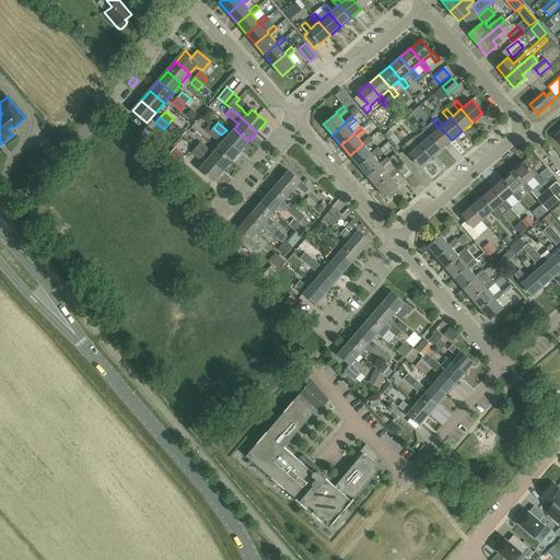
[(430,136),(442,149),(452,140),(440,127),(439,128),(432,133),(427,127),(422,130),(428,137),(430,136)]
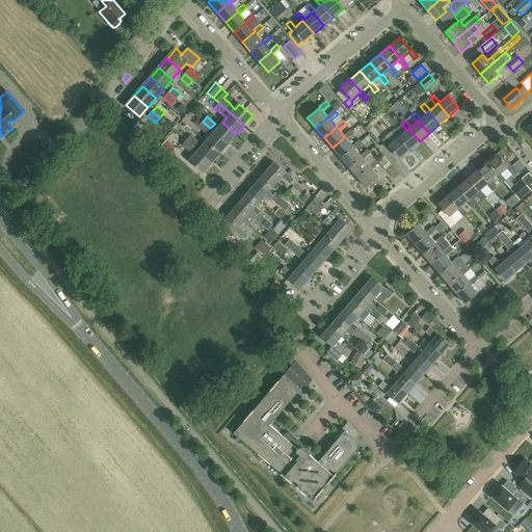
[(203,122),(198,127),(206,133),(210,128),(203,122)]
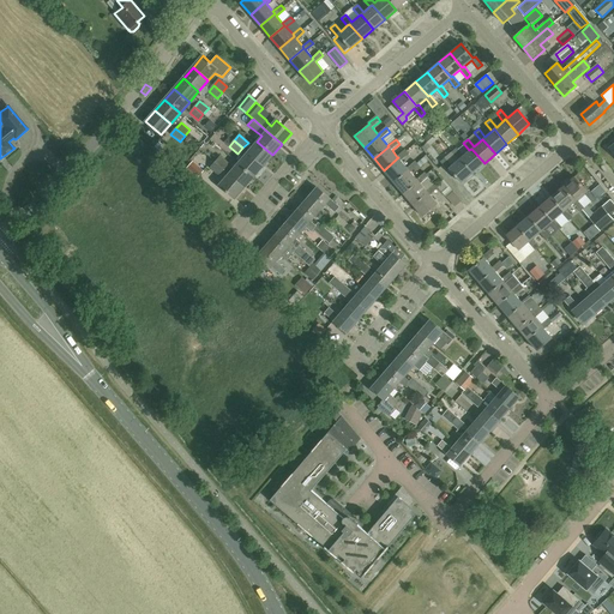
[(272,155),(257,142),(248,152),(263,166),(272,155)]
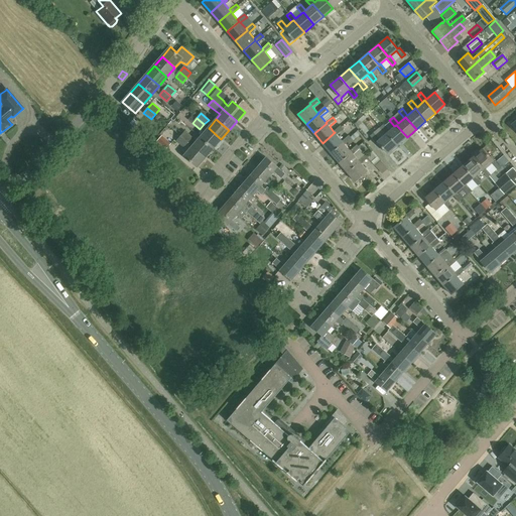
[(387,133),(397,145),(407,137),(396,125),(394,126),(388,131),(383,126),(380,129),(385,134),(387,133)]
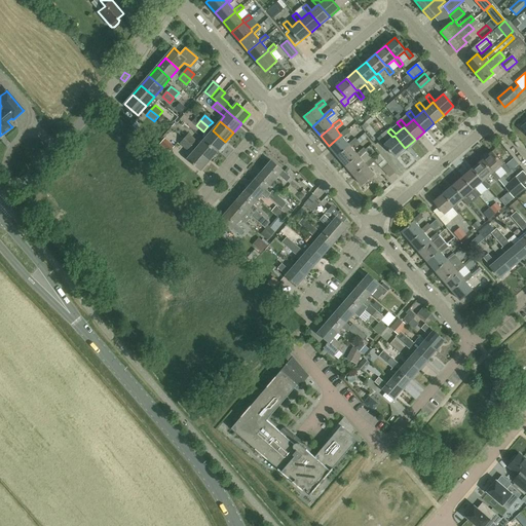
[(349,145),(348,144),(344,138),(350,133),(347,128),(340,135),(341,135),(329,146),(337,155),(349,145)]
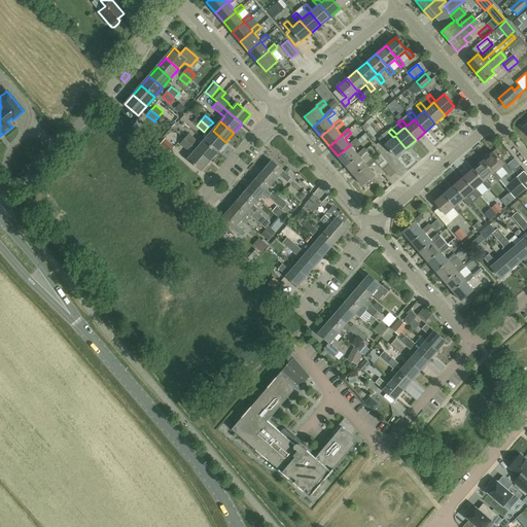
[(213,131),(205,140),(217,151),(225,142),(213,131)]
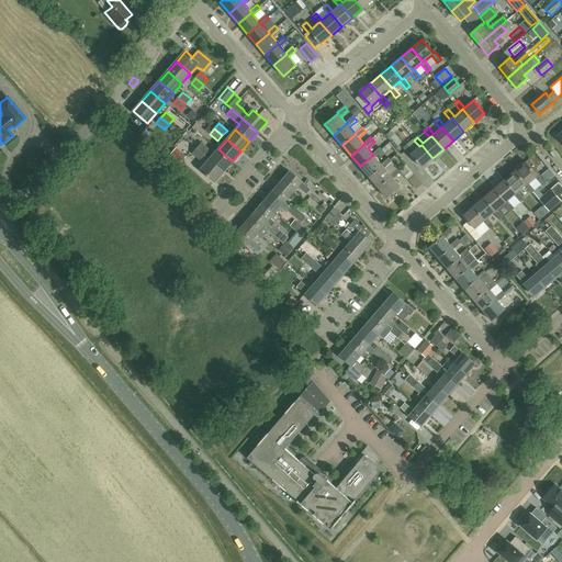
[(495,139),(480,146),(484,156),(499,148),(495,139)]
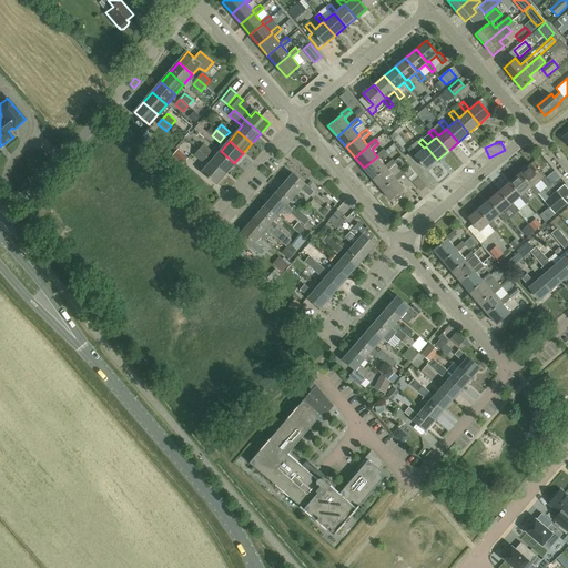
[(208,158),(212,152),(203,144),(199,150),(208,158)]
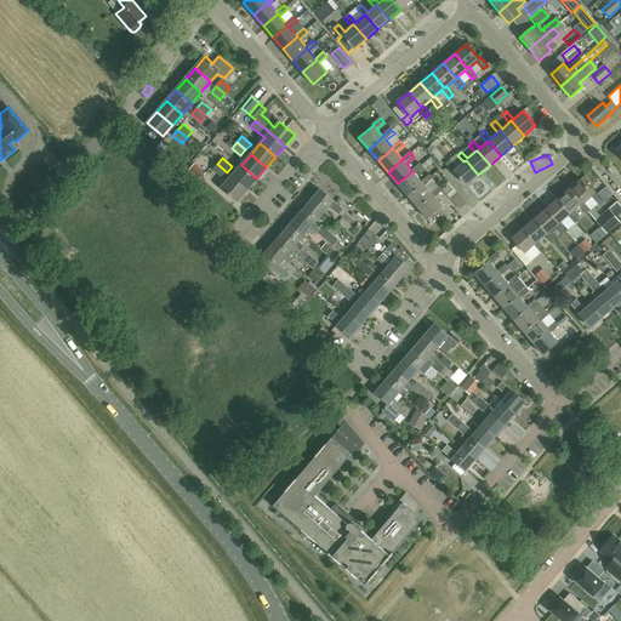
[(466,160),(463,161),(456,167),(450,161),(446,165),(454,174),(455,172),(467,184),(478,175),(466,160)]
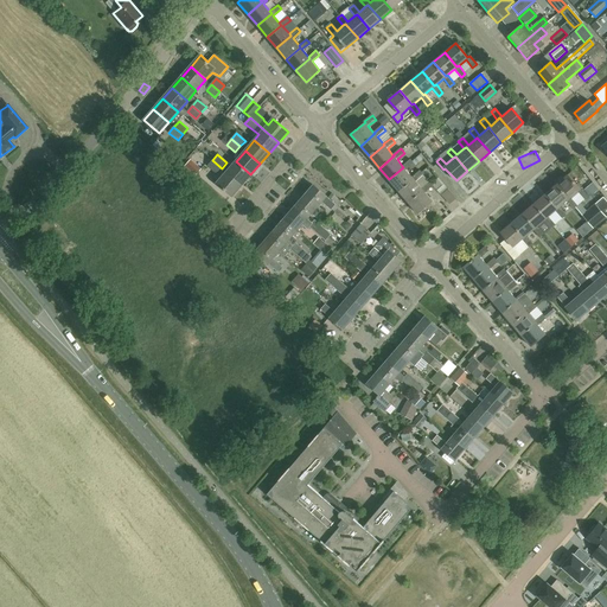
[(410,159),(402,166),(403,167),(389,179),(398,191),(413,179),(411,177),(406,170),(414,163),(410,159)]
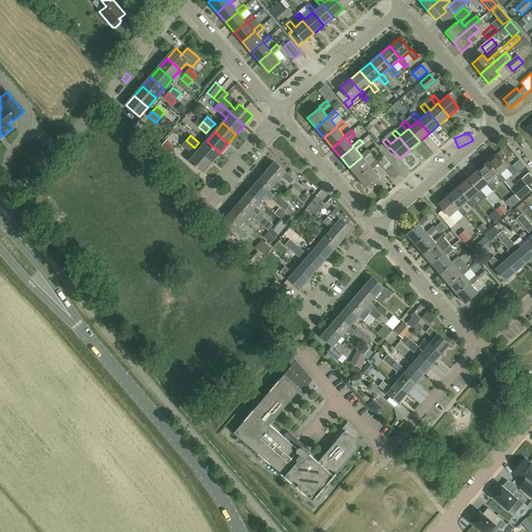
[(171,154),(173,153),(176,149),(166,140),(162,145),(171,154)]
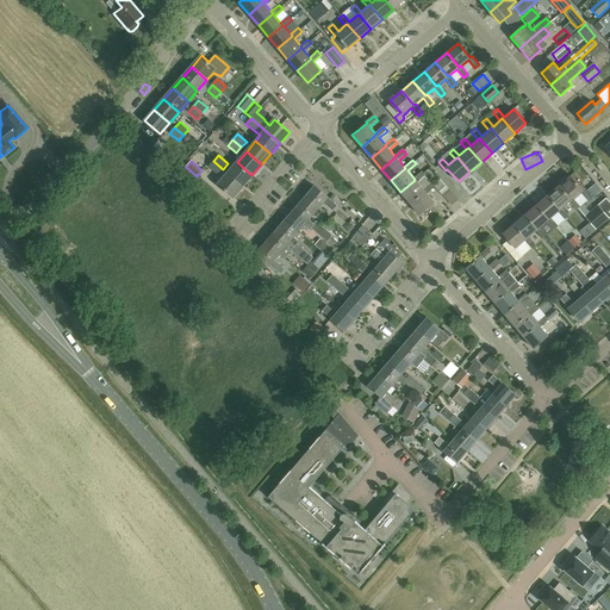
[(213,161),(209,167),(217,175),(223,169),(213,161)]
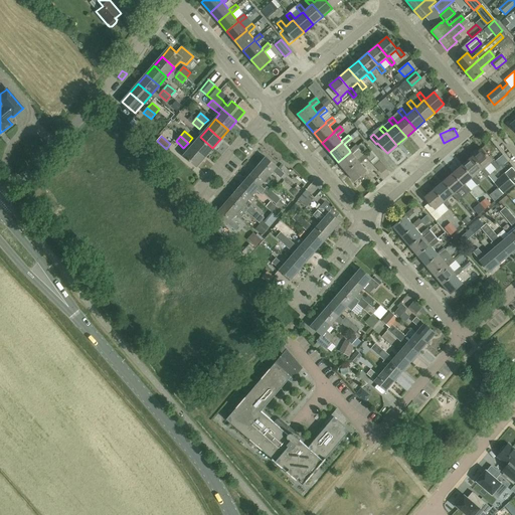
[(200,137),(192,146),(205,157),(212,148),(200,137)]
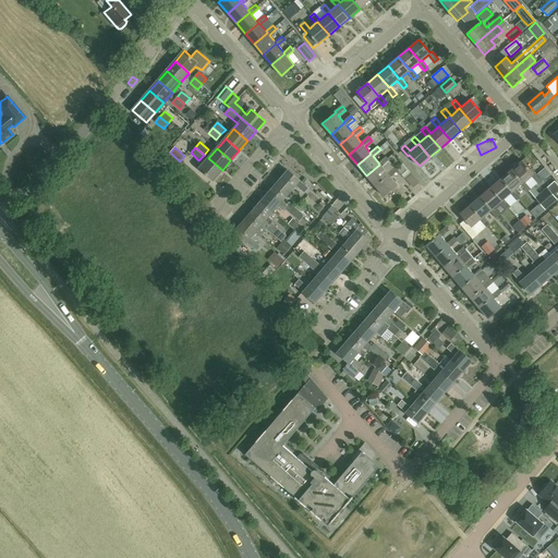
[(269,167),(276,162),(271,156),(265,160),(269,167)]
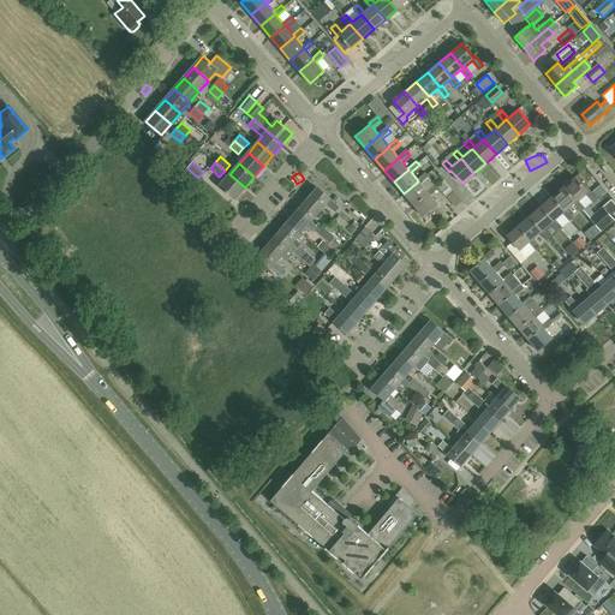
[(425,172),(417,179),(418,181),(404,193),(413,204),(428,192),(427,191),(421,184),(429,177),(425,172)]
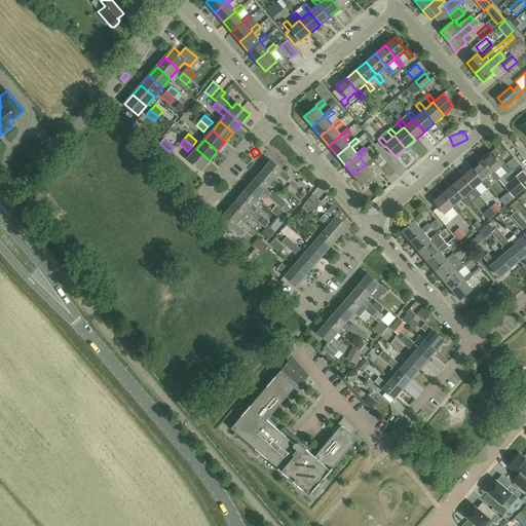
[(210,160),(196,149),(188,158),(201,170),(210,160)]
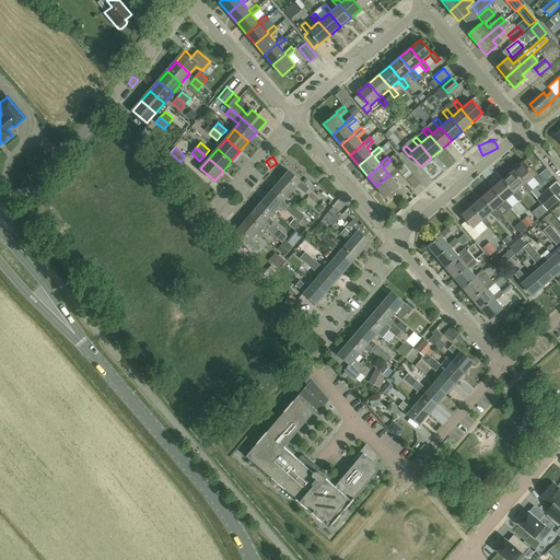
[(422,181),(406,161),(399,166),(416,187),(422,181)]
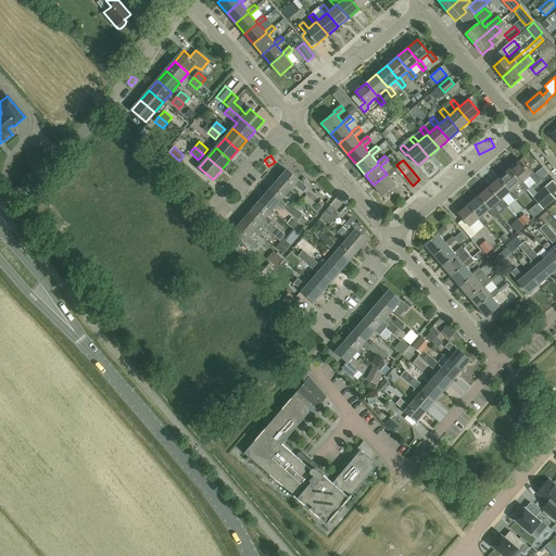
[(521,182),(523,180),(529,176),(535,182),(540,179),(532,171),(530,172),(520,160),(509,168),(521,182)]
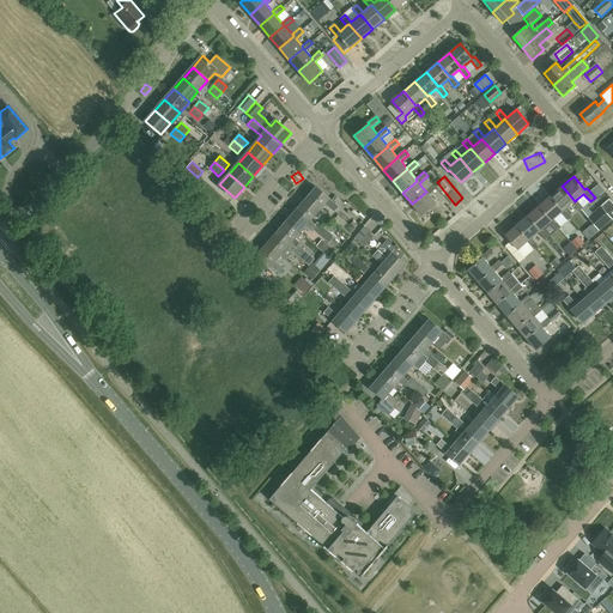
[(434,183),(425,190),(426,192),(412,204),(422,216),(437,204),(429,194),(437,187),(434,183)]
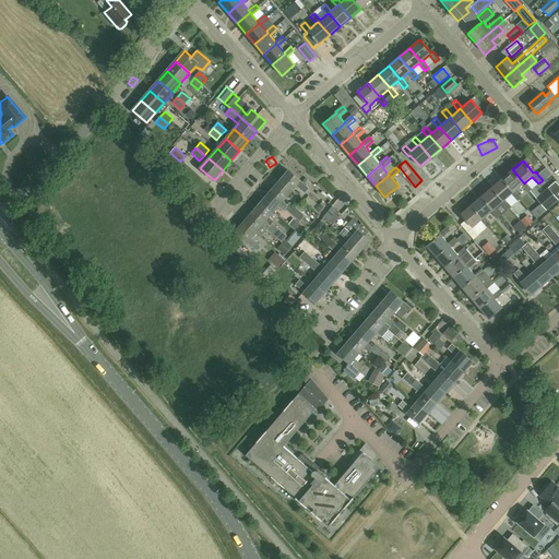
[(514,192),(515,191),(522,186),(528,192),(532,189),(526,181),(524,183),(512,169),(502,178),(514,192)]
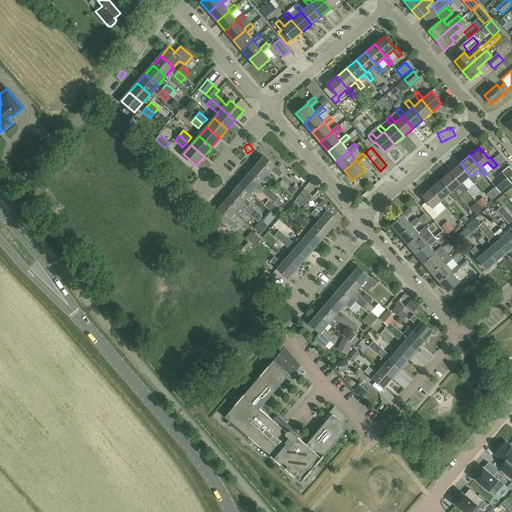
[(264,156),(256,166),(267,175),(271,170),(279,177),(283,173),(280,170),(276,167),(275,166),(275,165),(264,156)]
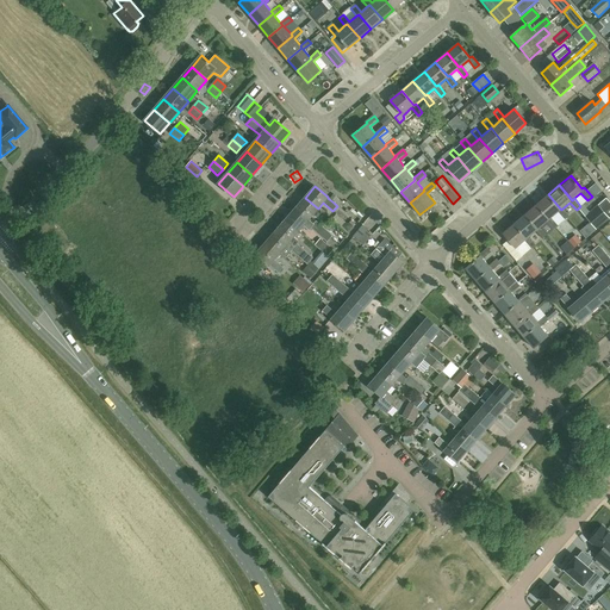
[(549,219),(552,218),(558,212),(565,221),(570,216),(562,209),(561,210),(548,194),(536,205),(549,219)]
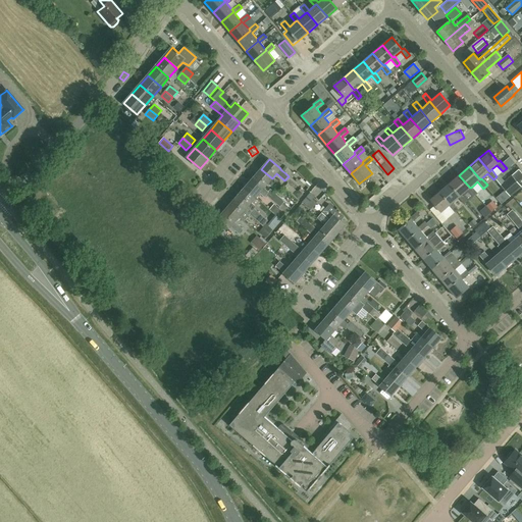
[(261,169),(253,178),(264,189),(264,188),(272,178),(261,169)]
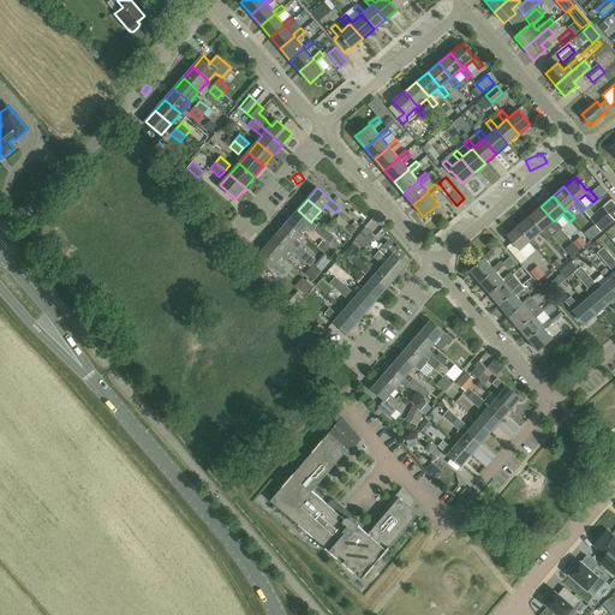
[(543,231),(544,230),(551,224),(559,232),(563,227),(556,220),(554,221),(541,207),(530,216),(543,231)]
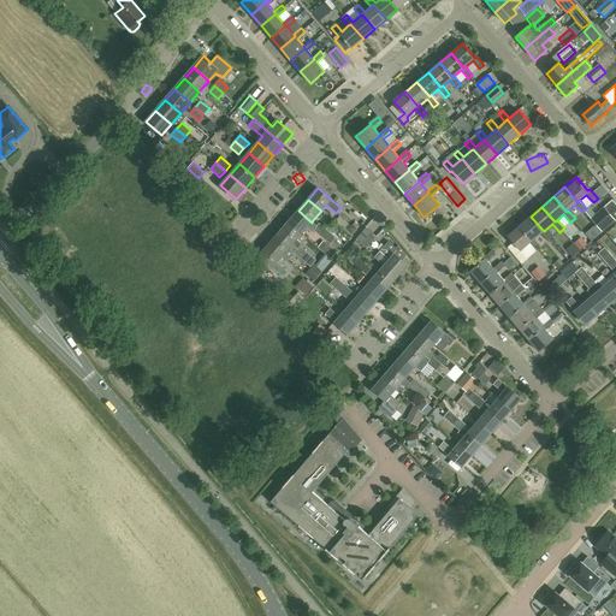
[(591,219),(602,231),(615,220),(604,208),(591,219)]
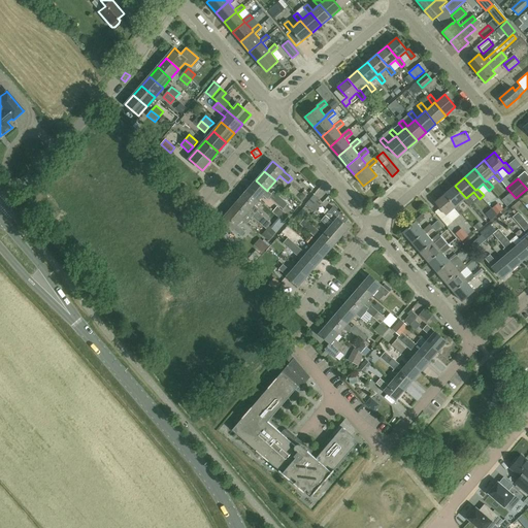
[(248,191),(258,200),(263,195),(267,199),(269,197),(271,194),(267,190),(267,191),(256,180),(248,191)]
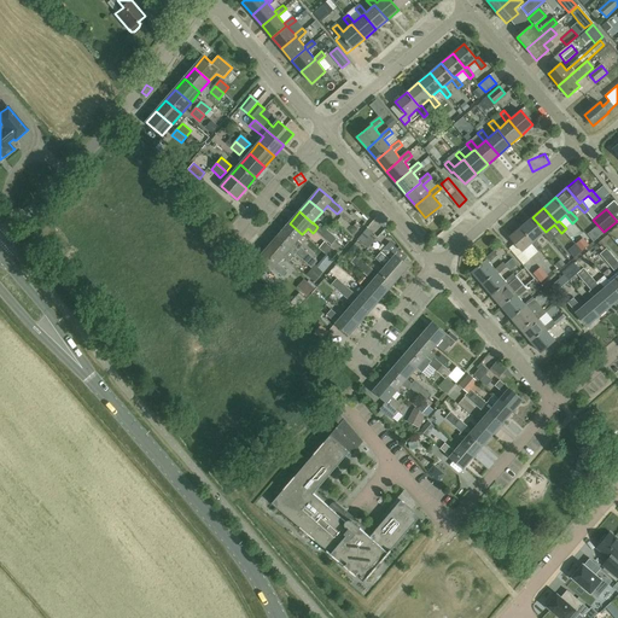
[(534,242),(536,240),(543,234),(551,243),(554,239),(547,231),(546,232),(532,217),(522,227),(534,242)]
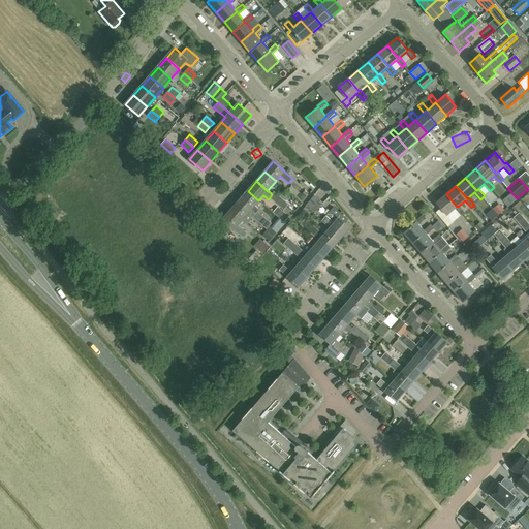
[(493,190),(488,193),(494,203),(498,199),(493,190)]
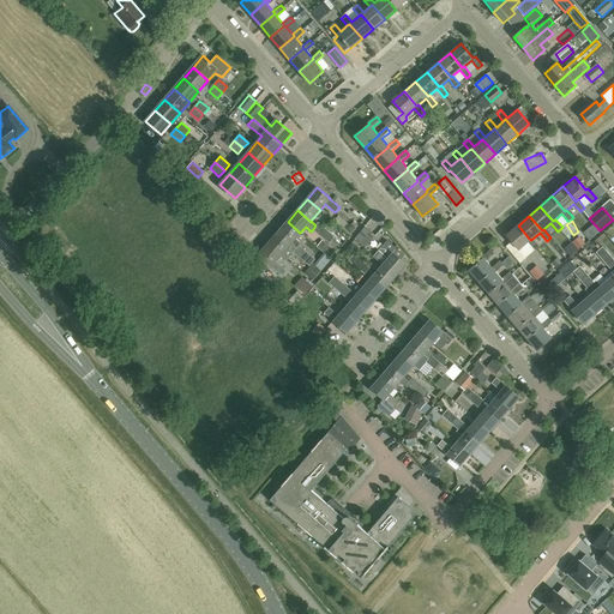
[(296,248),(299,246),(301,244),(295,239),(300,233),(288,222),(277,233),(296,248)]
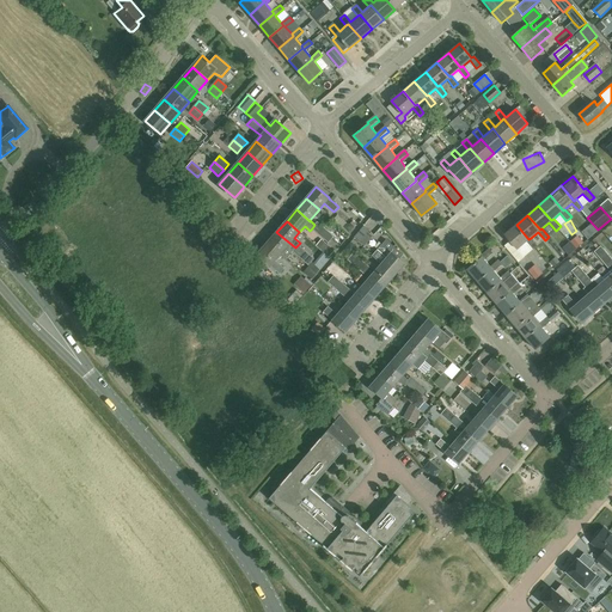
[(317,222),(314,225),(312,228),(320,236),(325,230),(317,222)]
